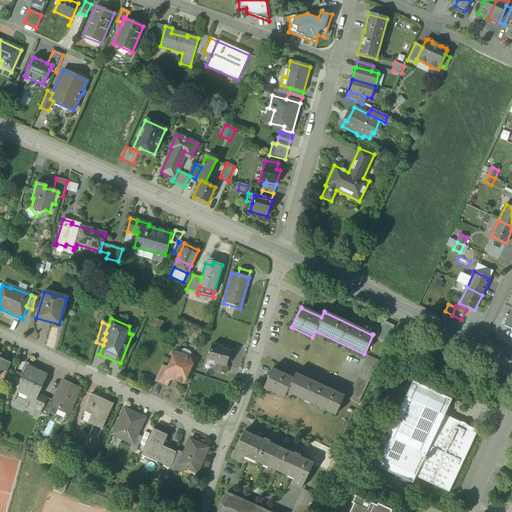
[(394,326),(384,322),(381,327),(392,332),(394,326)]
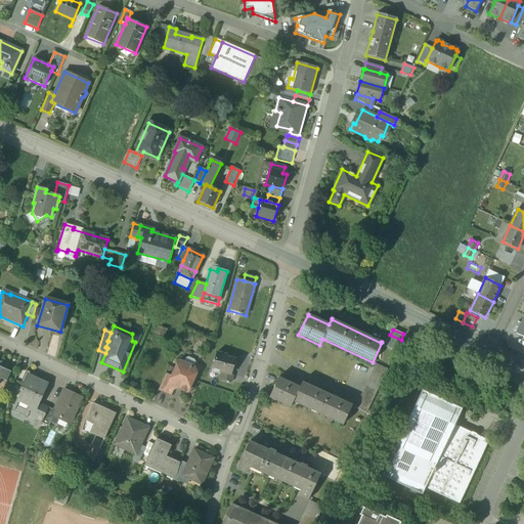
[(390,335),(385,345),(396,350),(401,340),(390,335)]
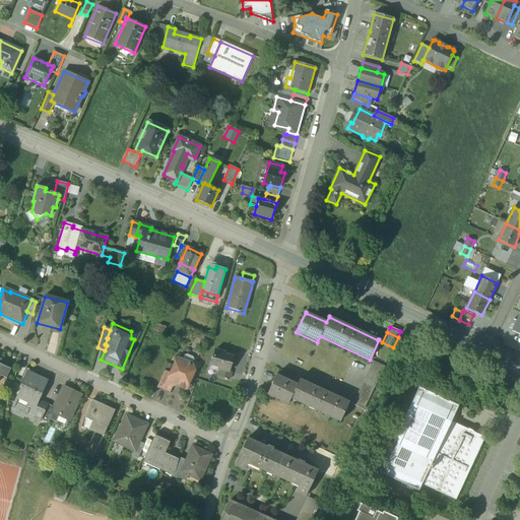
[(225,353),(215,350),(211,365),(218,368),(217,369),(220,370),(229,373),(230,372),(234,358),(224,354),(225,353)]
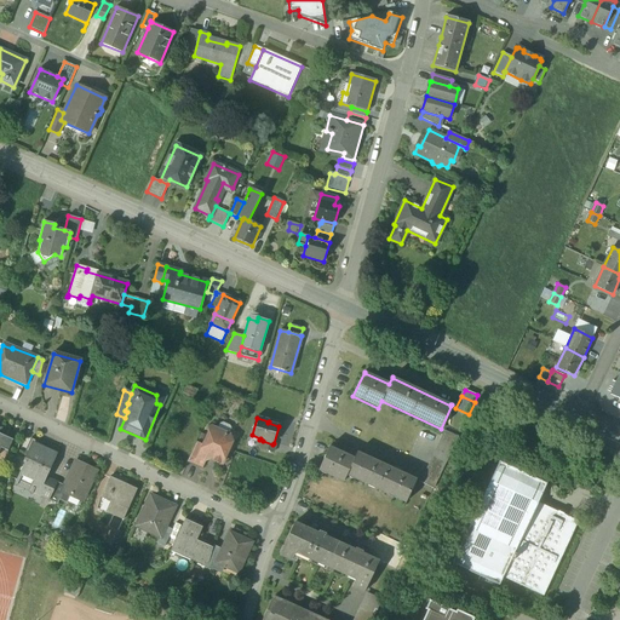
[(211,428),(206,440),(205,445),(204,445),(202,447),(201,451),(202,453),(207,455),(206,457),(222,464),(227,455),(225,455),(229,446),(227,445),(224,441),(228,435),(230,436),(230,435),(227,434),(211,428)]
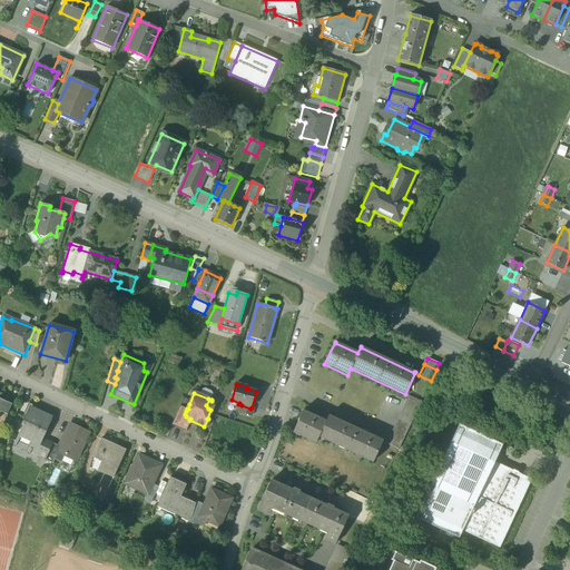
[(421,402),(409,395),(405,404),(418,410),(421,402)]
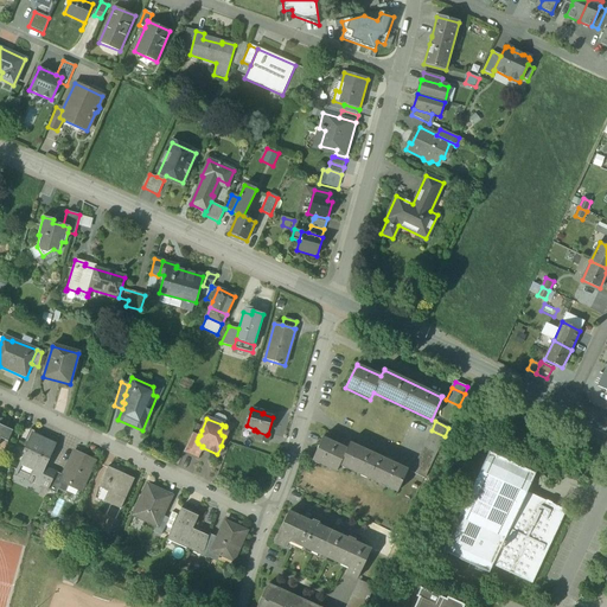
[(12,432),(0,425),(0,439),(7,442),(12,432)]
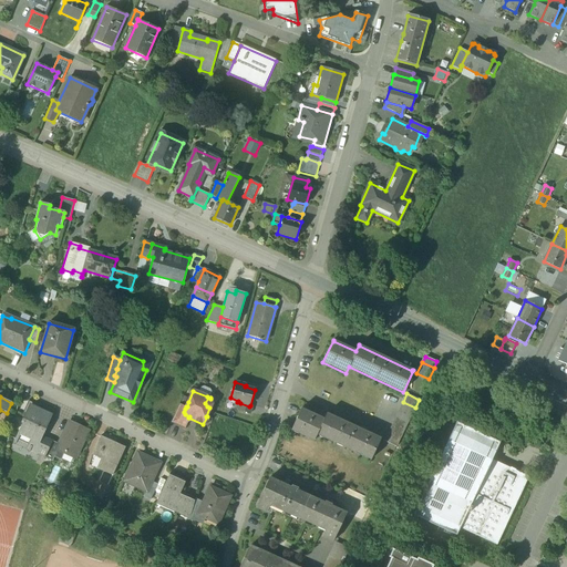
[(415,408),(403,402),(395,418),(408,423),(415,408)]
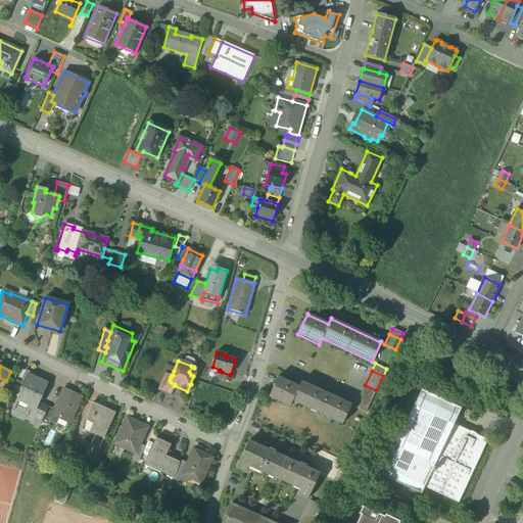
[(230,375),(222,372),(220,379),(231,382),(233,375),(231,374),(230,375)]
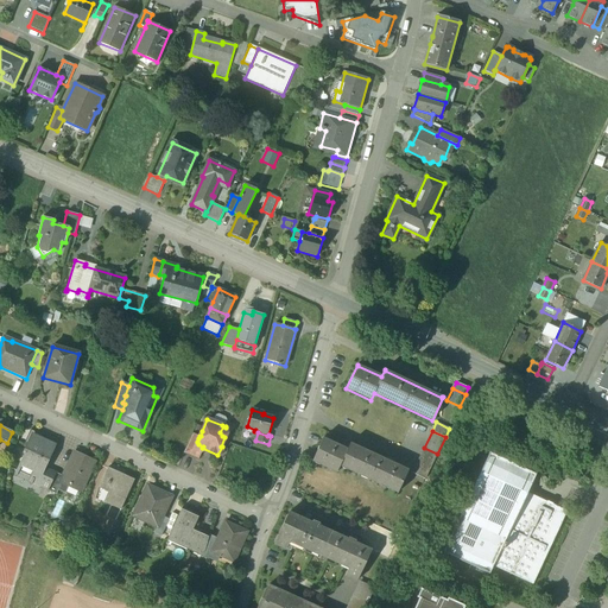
[(32,434),(23,454),(24,455),(17,470),(32,479),(30,485),(31,485),(32,483),(42,488),(50,470),(45,468),(56,445),(32,434)]
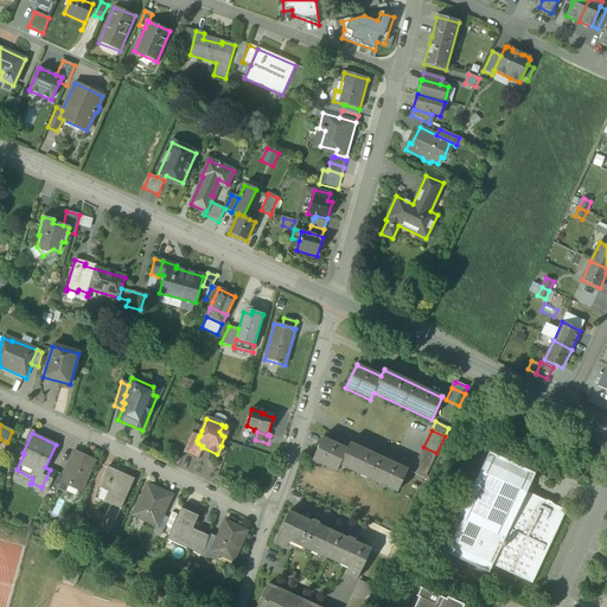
[(192,434),(184,452),(197,458),(202,447),(203,446),(198,443),(197,441),(198,438),(192,434)]
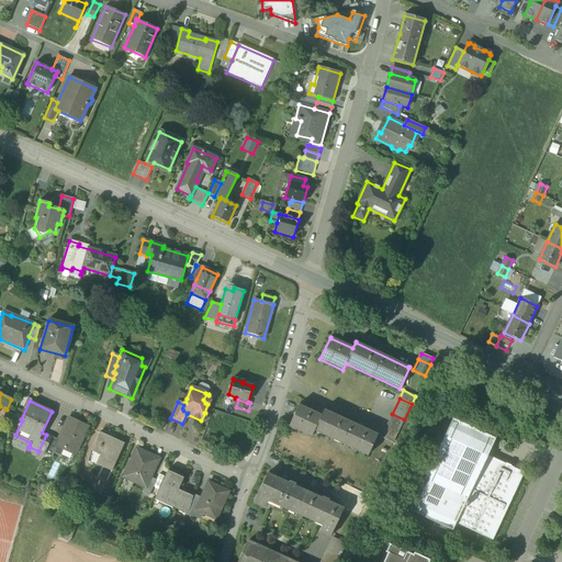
[(377,435),(324,411),(322,416),(299,405),(289,426),(311,437),(314,430),(368,456),(377,435)]
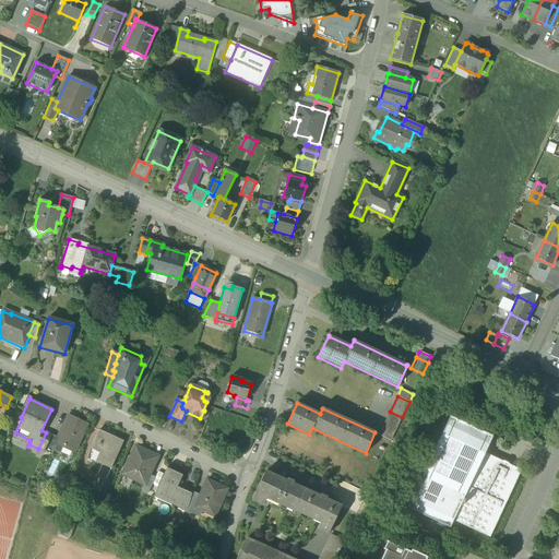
[(402,417),(390,412),(387,418),(399,424),(402,417)]
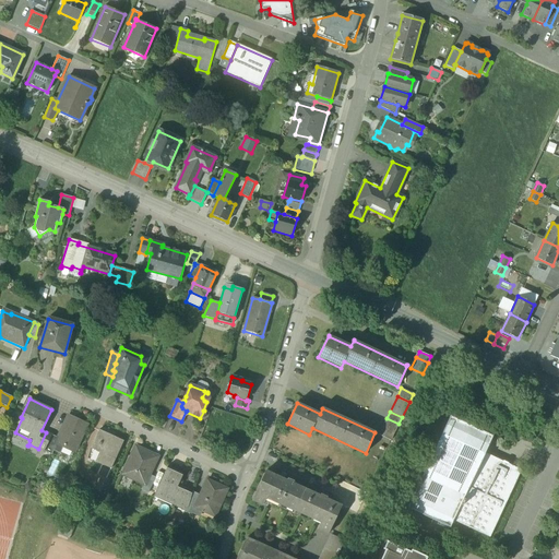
[(450,416),(407,508),(450,527),(453,521),(489,537),(522,471),(510,465),(511,463),(507,461),(502,459),(501,461),(485,453),(492,436),(450,416)]
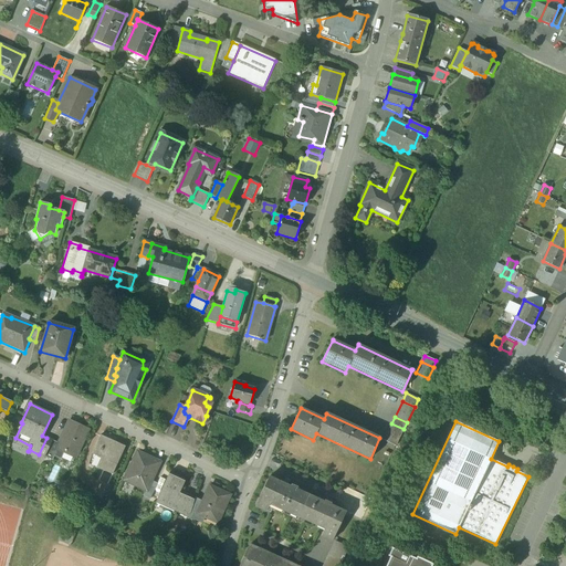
[(404,429),(391,423),(384,440),(396,446),(404,429)]
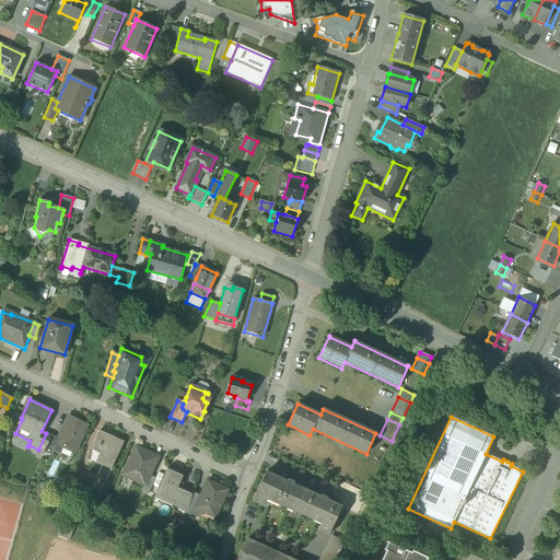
[(58,439),(55,444),(57,445),(74,453),(88,426),(77,421),(76,424),(66,420),(58,439)]
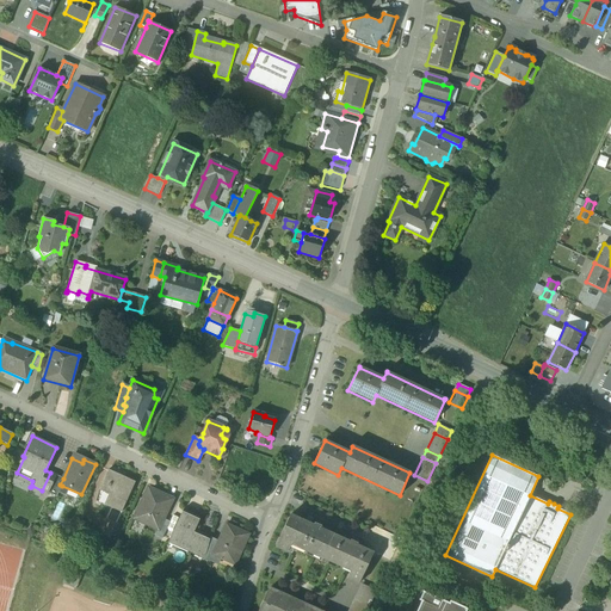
[(109,470),(98,492),(96,501),(121,513),(135,482),(109,470)]
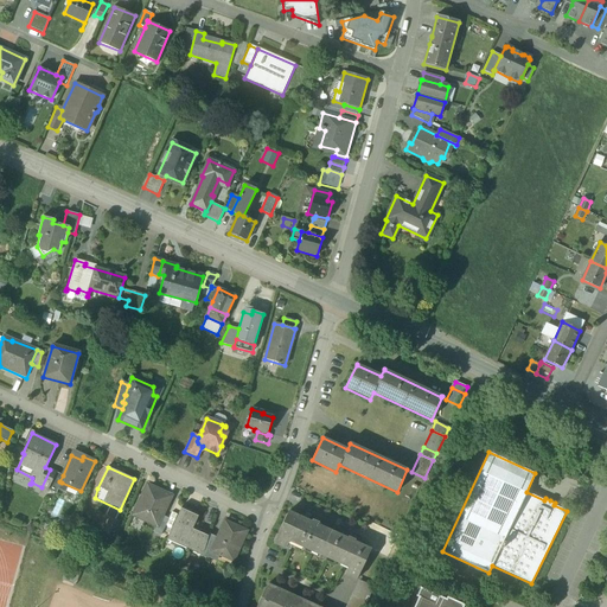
[(50,470),(42,487),(48,491),(56,473),(50,470)]
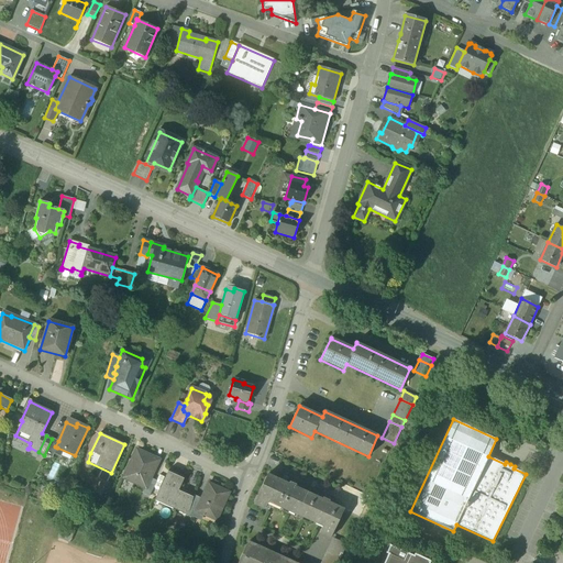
[(52,439),(44,455),(52,459),(57,448),(55,446),(58,441),(52,439)]
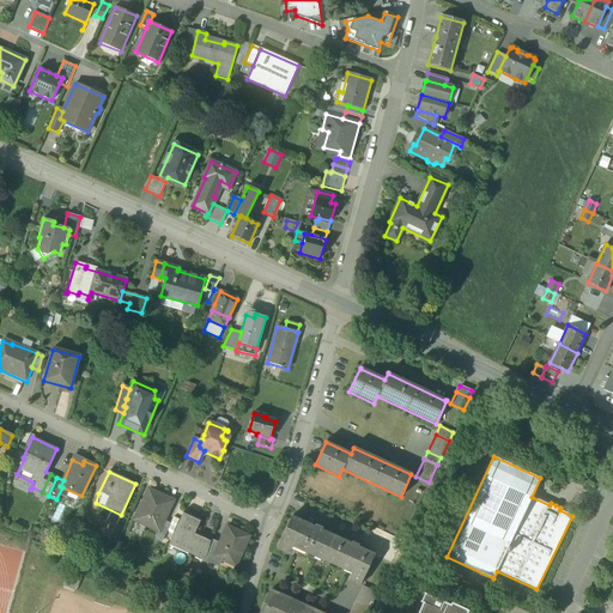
[(149,490),(138,514),(149,520),(146,526),(158,532),(164,521),(173,502),(149,490)]
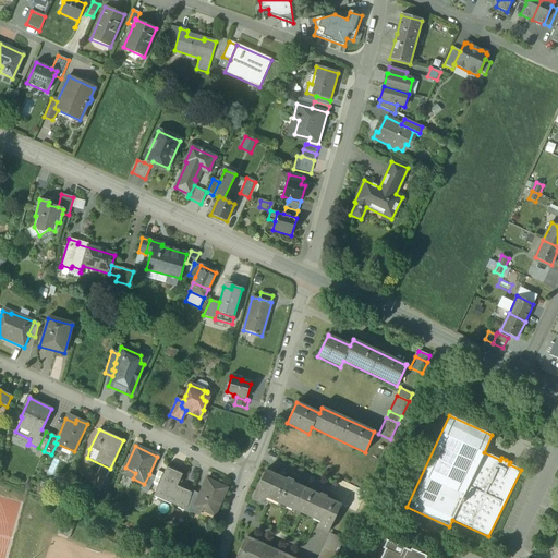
[(182,473),(168,466),(154,497),(186,511),(192,492),(178,484),(182,473)]
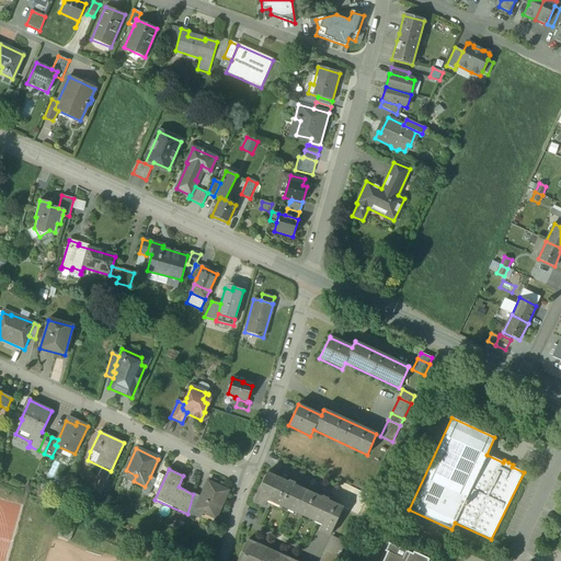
[(295,484),(289,482),(288,483),(266,473),(253,502),(264,506),(265,503),(295,516),(296,512),(306,492),(294,485),(295,484)]
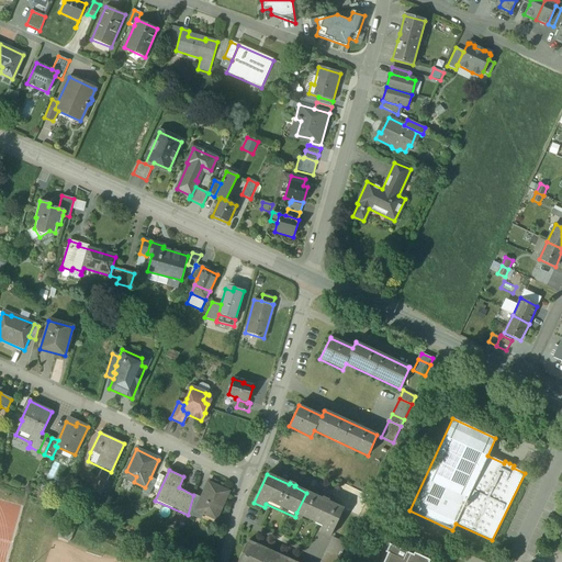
[(150,478),(145,487),(142,492),(149,495),(156,480),(150,478)]
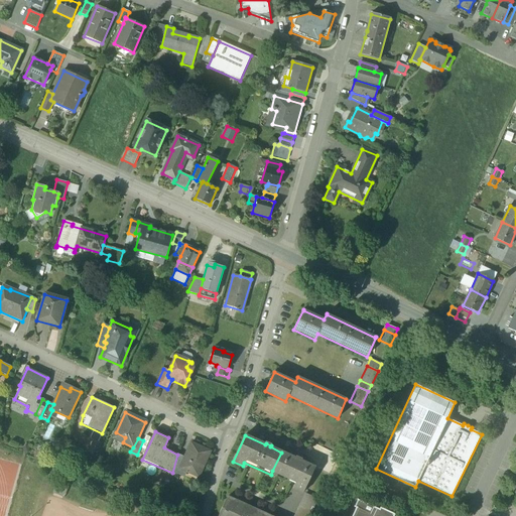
[(210,452),(191,442),(184,458),(177,455),(172,473),(177,476),(180,469),(198,478),(210,452)]
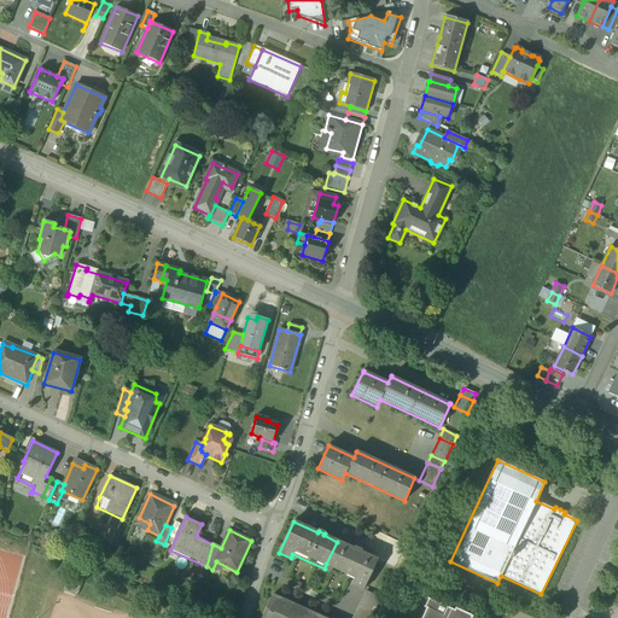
[(406,546),(391,538),(380,561),(395,567),(406,546)]
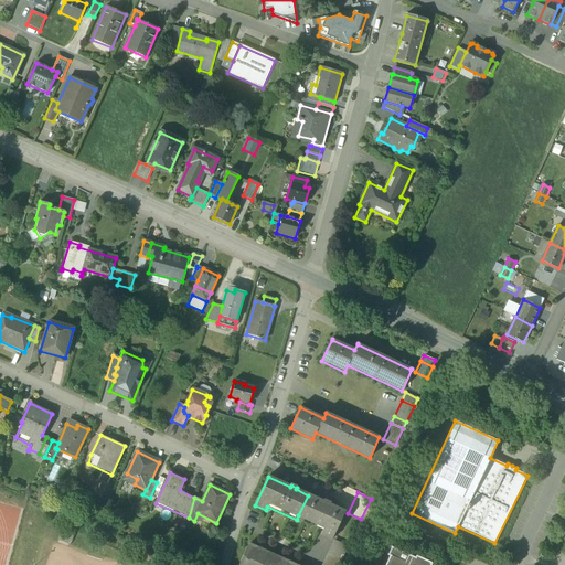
[(345,512),(329,504),(330,503),(324,500),(323,502),(308,494),(308,496),(298,515),(324,528),(321,534),(332,540),(345,512)]
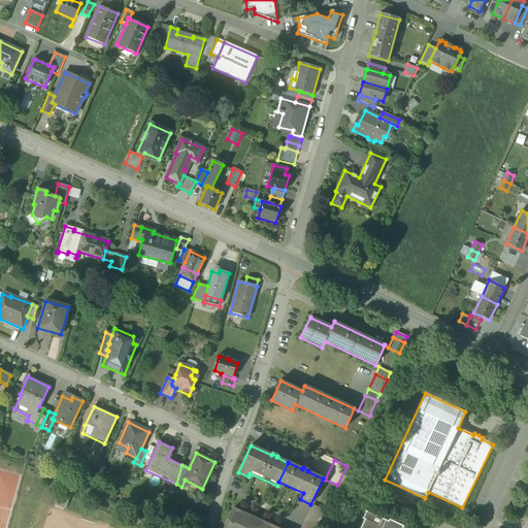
[(312,505),(304,523),(315,527),(317,527),(325,510),(312,505)]
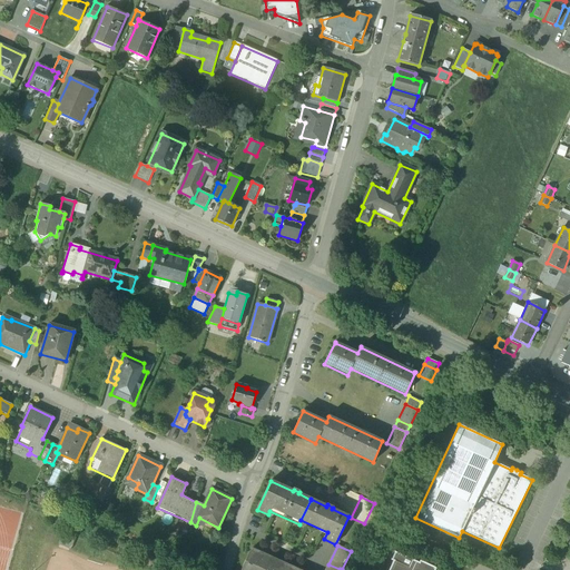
[(296,569),(252,549),(242,569),(296,569)]
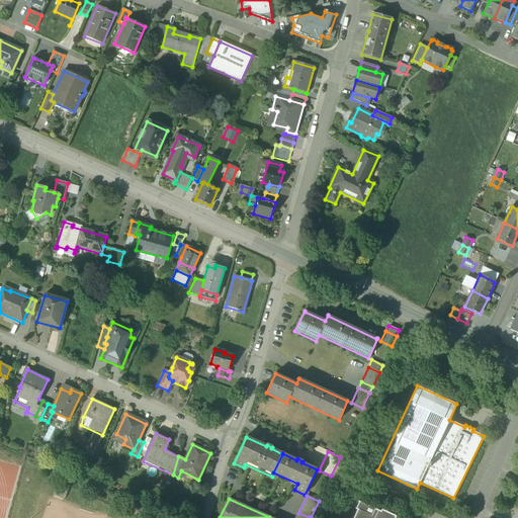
[(375,509),(358,501),(358,502),(359,502),(356,509),(355,508),(355,509),(357,510),(353,517),(395,517),(396,517),(397,516),(381,509),(380,511),(375,509)]
